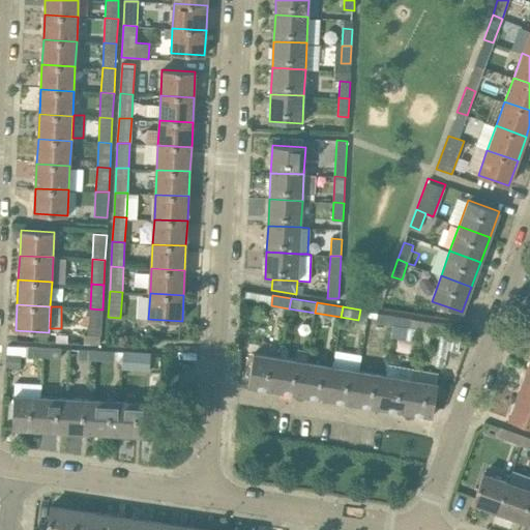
[(100,343),(102,310),(90,308),(88,342),(100,343)]
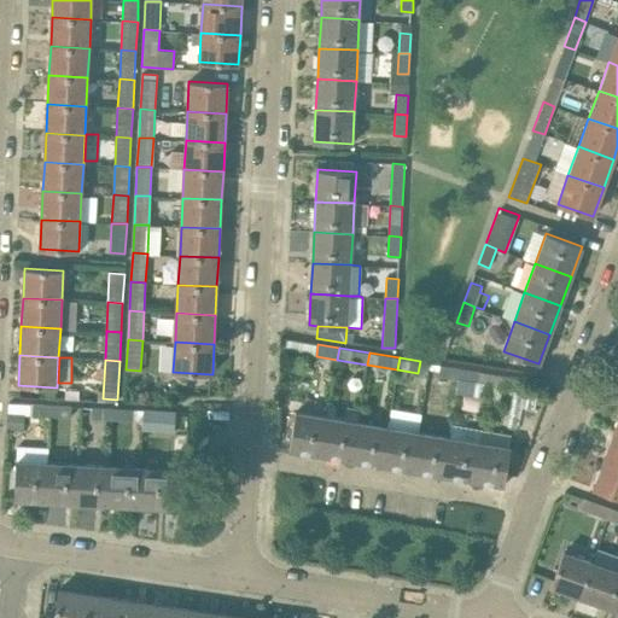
[(459,380),(460,368),(439,365),(437,378),(459,380)]
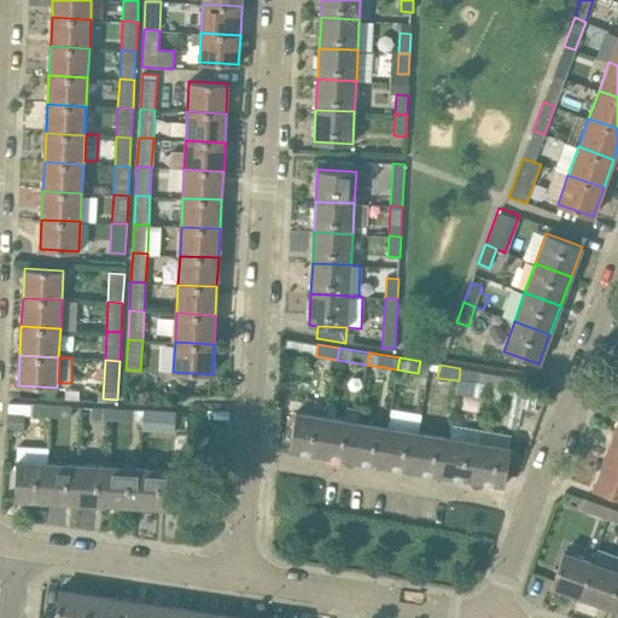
[(489,385),(490,373),(460,368),(459,380),(489,385)]
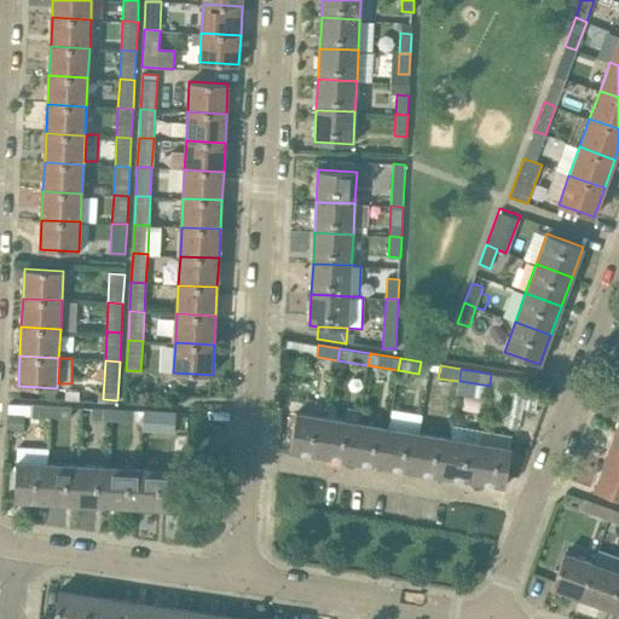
[(491,374),(490,386),(521,391),(524,379),(491,374)]
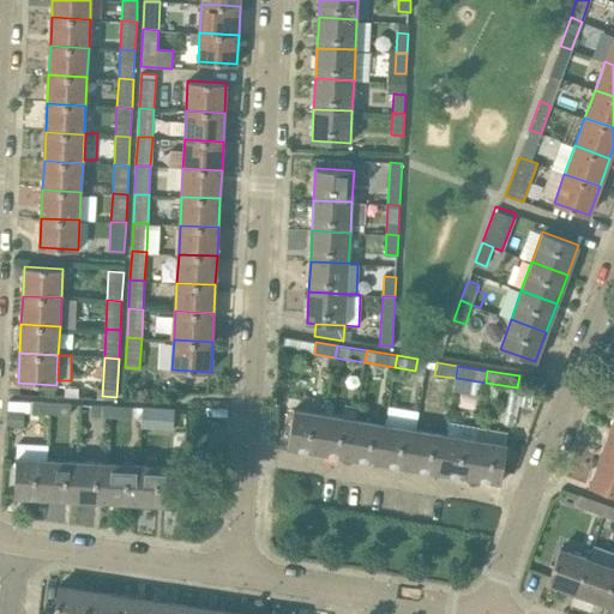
[(50,421),(50,414),(52,402),(30,401),(29,413),(44,414),(43,421),(50,421)]
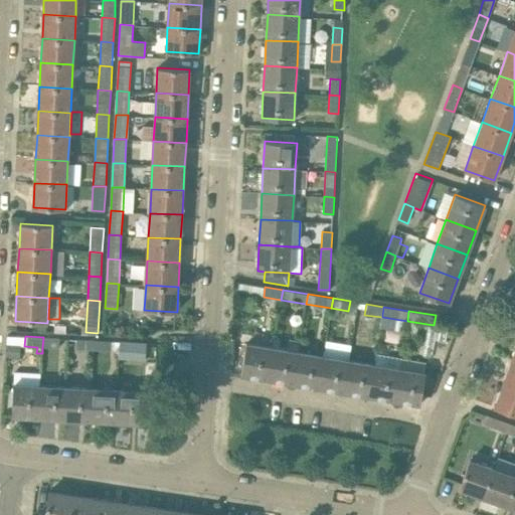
[(43,337),(42,347),(58,348),(58,338),(43,337)]
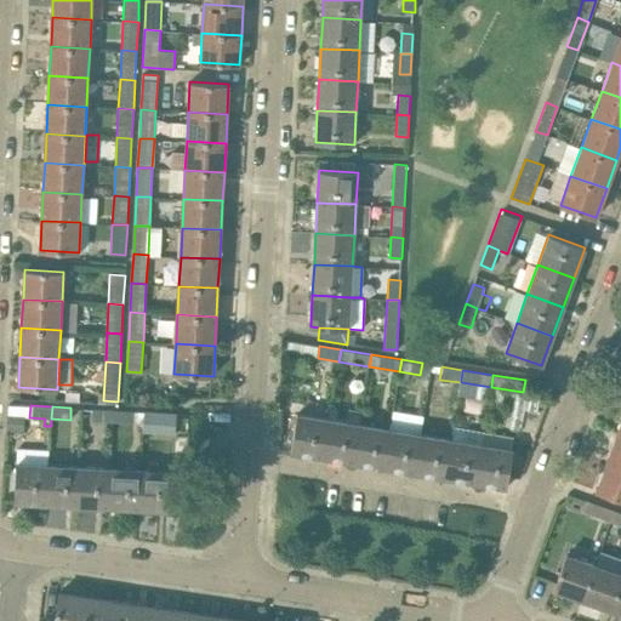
[(113,422),(114,410),(93,410),(92,421),(113,422)]
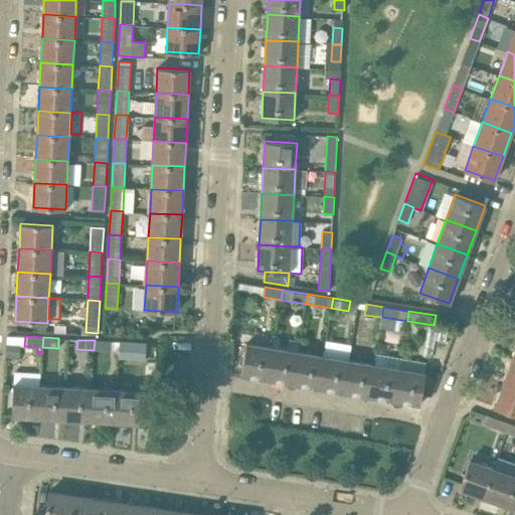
[(111,341),(95,340),(94,350),(111,350),(111,341)]
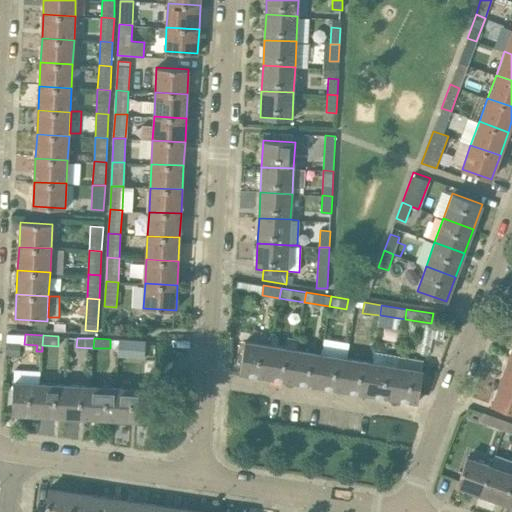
[(118,357),(144,358),(145,341),(119,340),(118,357)]
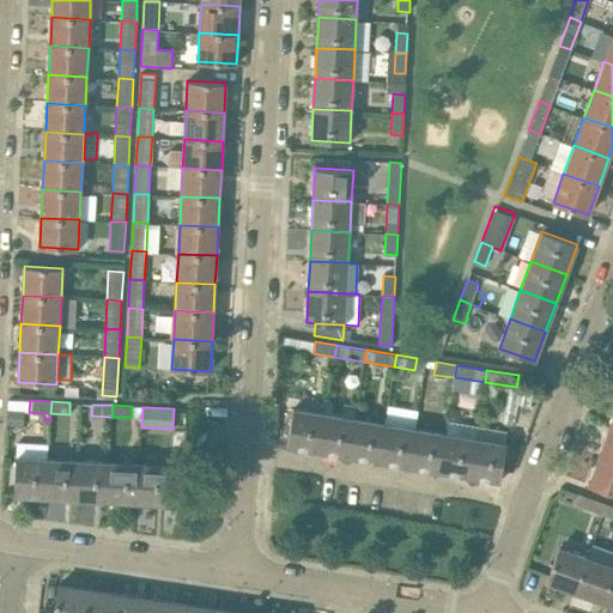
[(287,445),(319,451),(325,413),(293,408),(287,445)]
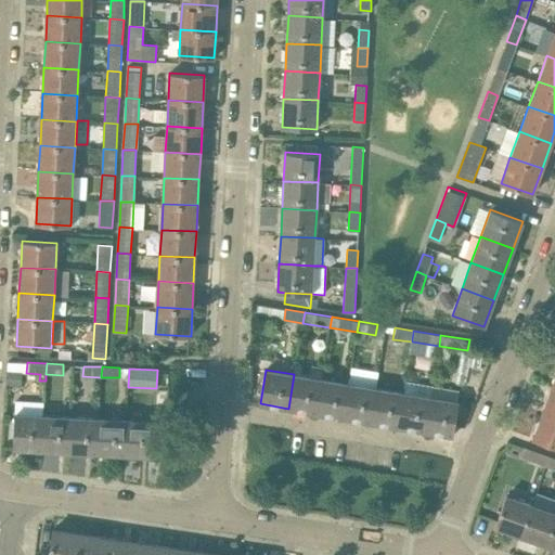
[(321,378),(294,374),(288,409),(315,413),(321,378)]
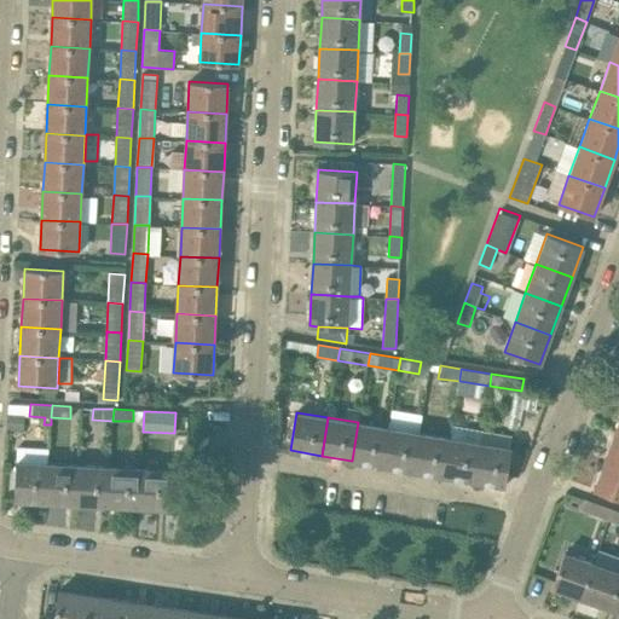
[(388,428),(358,422),(352,461),(382,466),(388,428)]
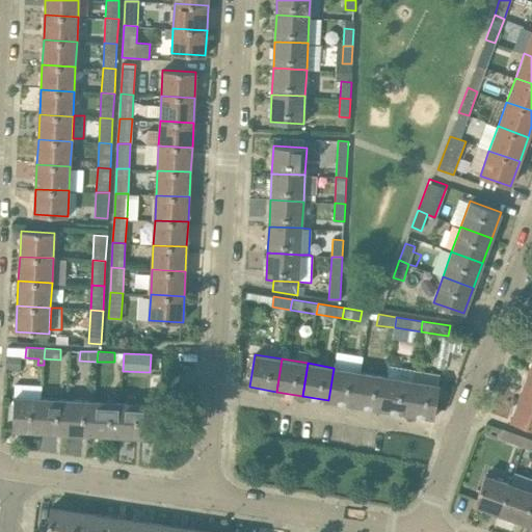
[(354,404),(361,372),(334,368),(328,400),(354,404)]
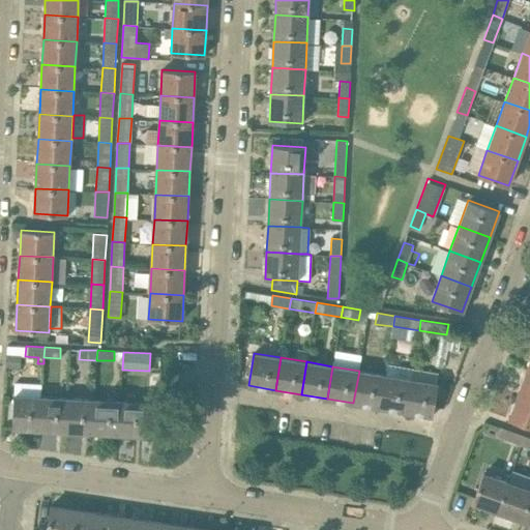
[(529,370),(527,370),(518,393),(529,398),(529,370)]
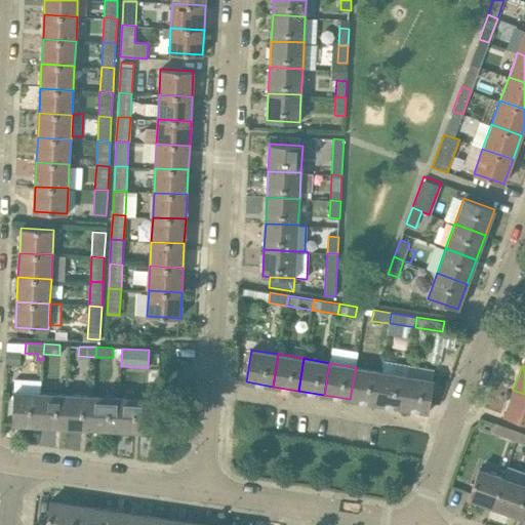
[(381,371),(356,367),(350,399),(375,404),(381,371)]
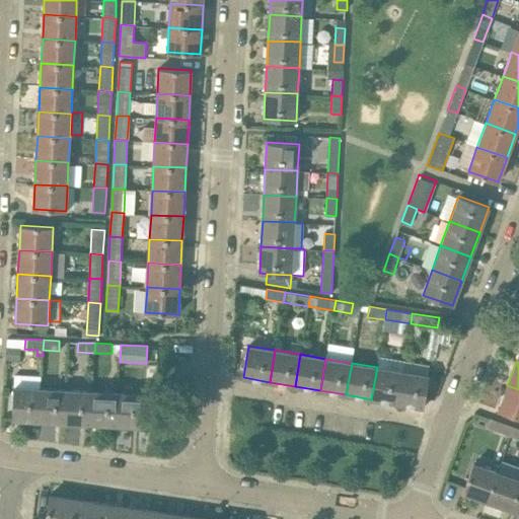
[(402,371),(377,367),(371,399),(397,403),(402,371)]
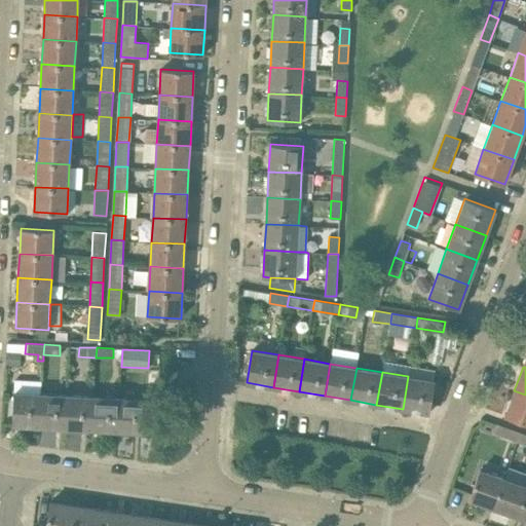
[(435,381),(408,376),(403,409),(429,413),(435,381)]
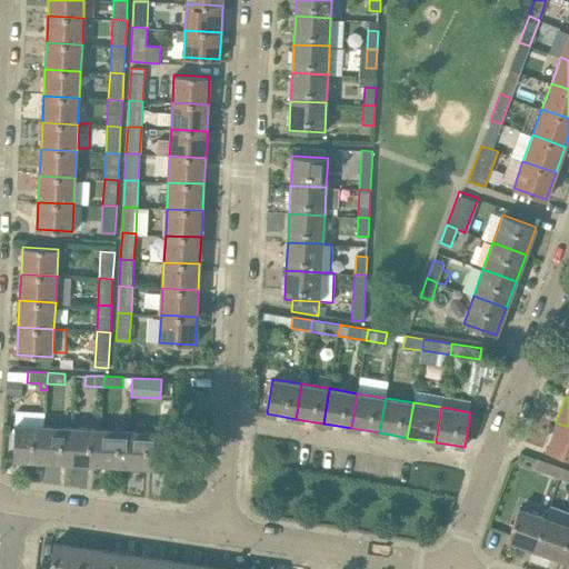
[(13,460),(42,461),(45,426),(46,412),(16,411),(13,460)]
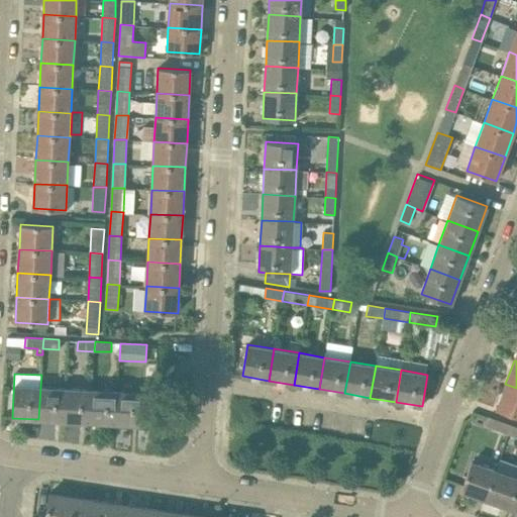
[(516,388),(505,384),(496,408),(516,415),(516,388)]
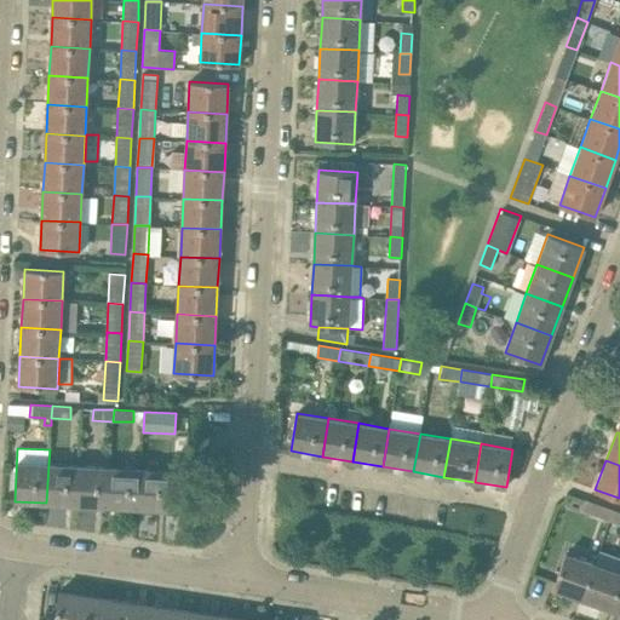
[(78,504),(80,466),(49,464),(46,503),(78,504)]
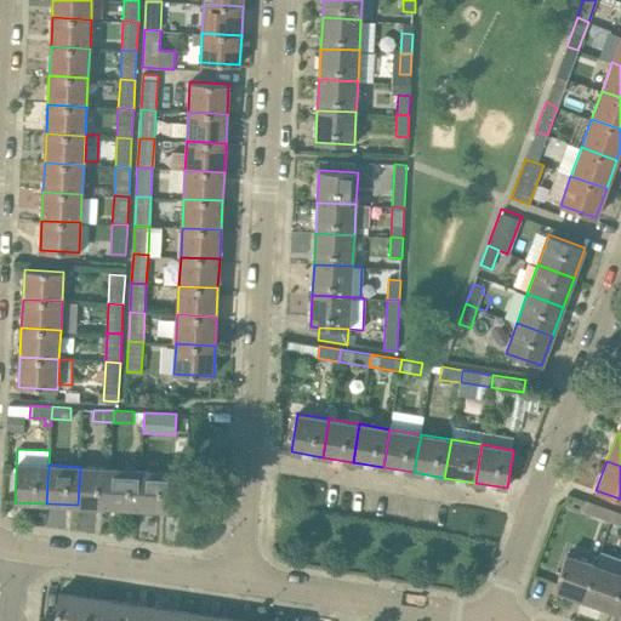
[(109,507),(110,468),(80,467),(78,505),(109,507)]
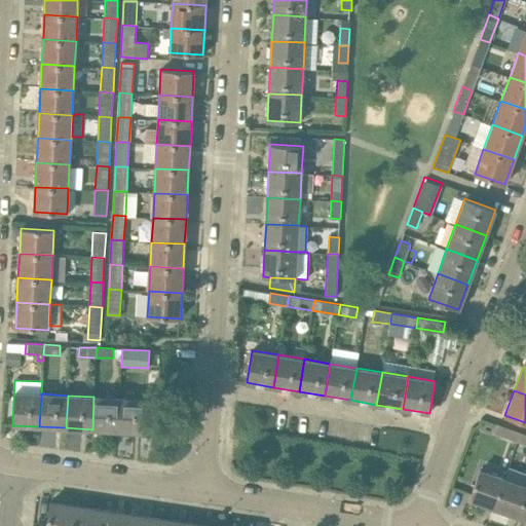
[(118,430),(120,398),(94,397),(92,429),(118,430)]
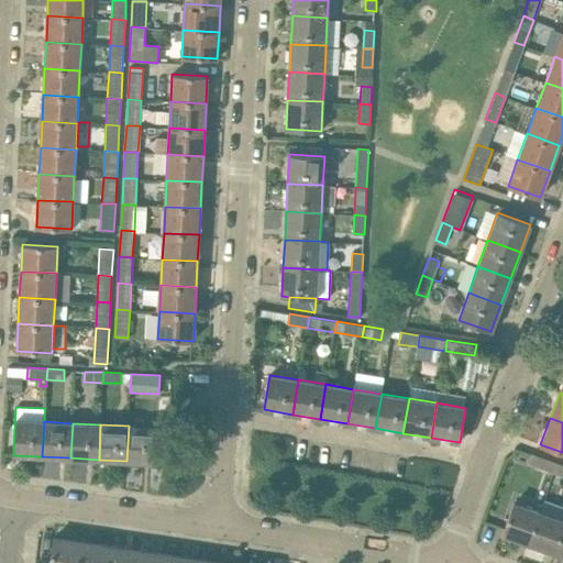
[(157,428),(129,426),(127,461),(156,463),(157,428)]
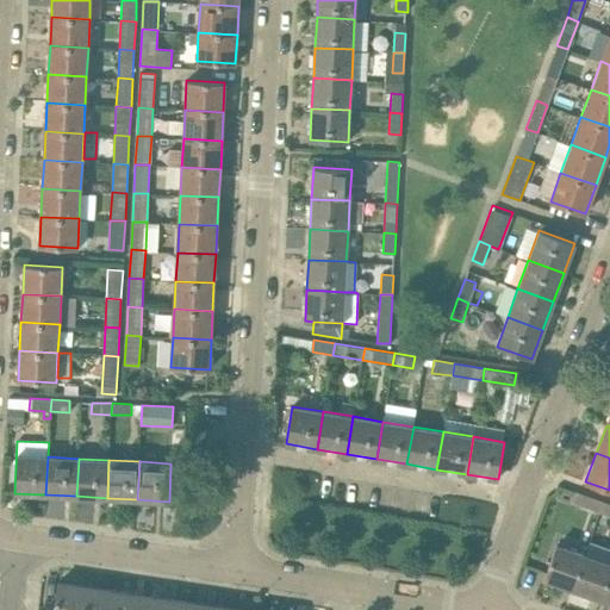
[(601,512),(604,502),(576,491),(572,502),(601,512)]
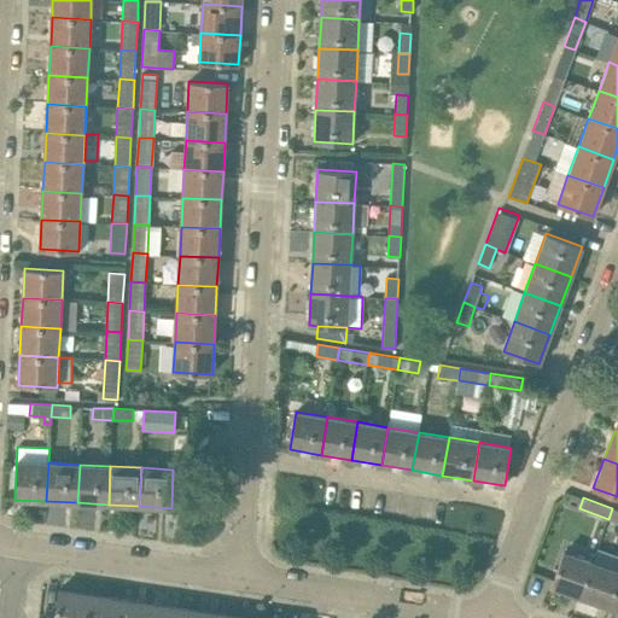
[(552,587),(581,596),(593,561),(564,552),(552,587)]
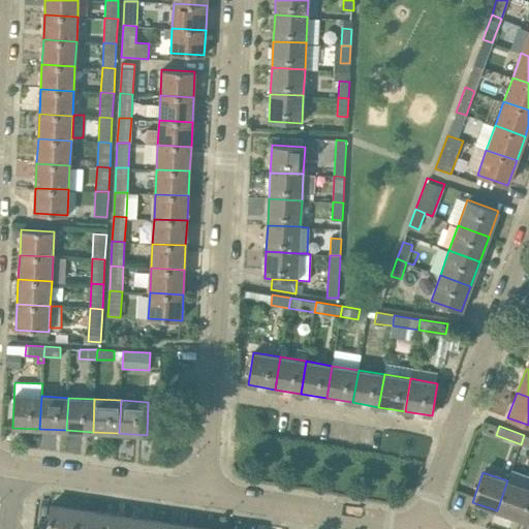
[(497,510),(521,520),(528,496),(528,488),(507,480),(497,510)]
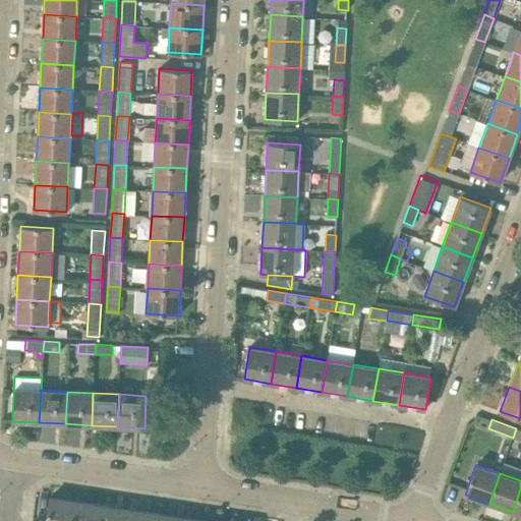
[(72,520),(76,501),(50,497),(46,520),(72,520)]
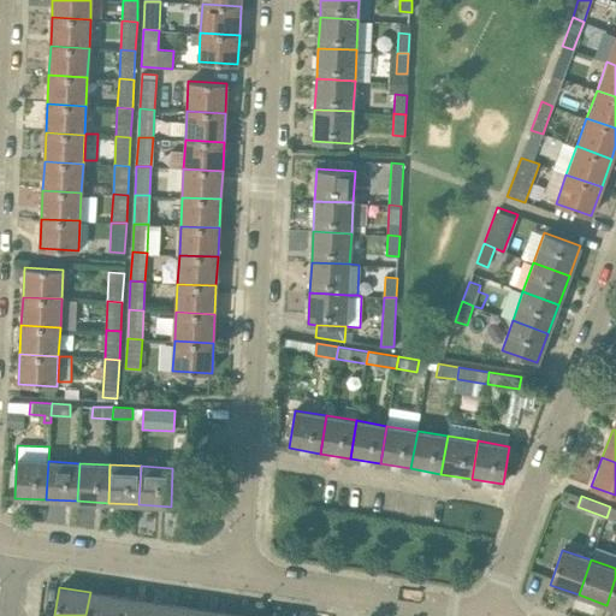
[(116,615),(119,597),(90,592),(86,615),(116,615)]
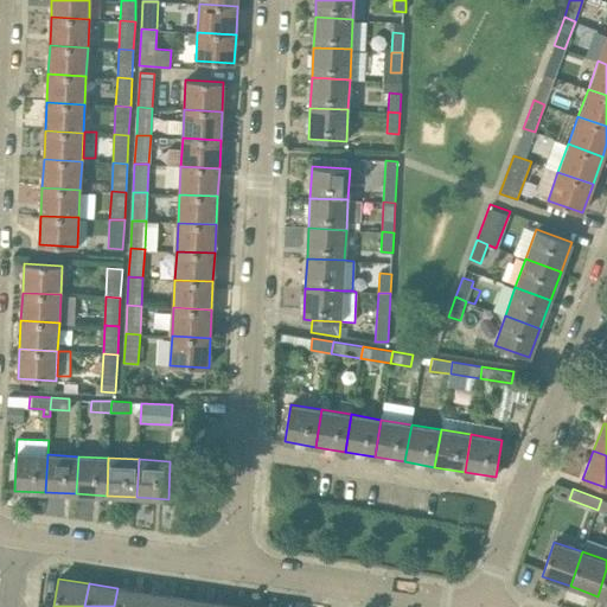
[(144,606),(147,592),(117,588),(114,606),(144,606)]
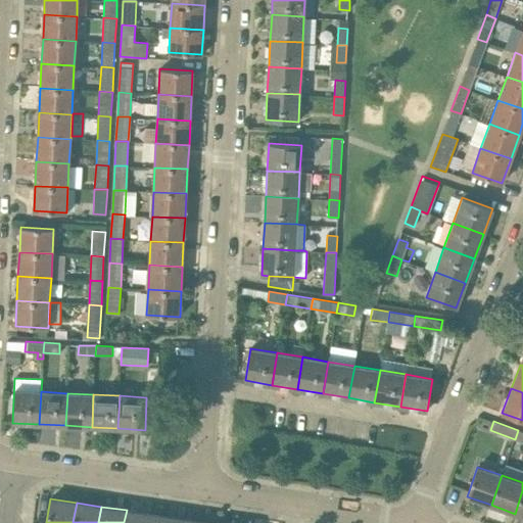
[(149,522),(151,514),(127,510),(124,522),(149,522)]
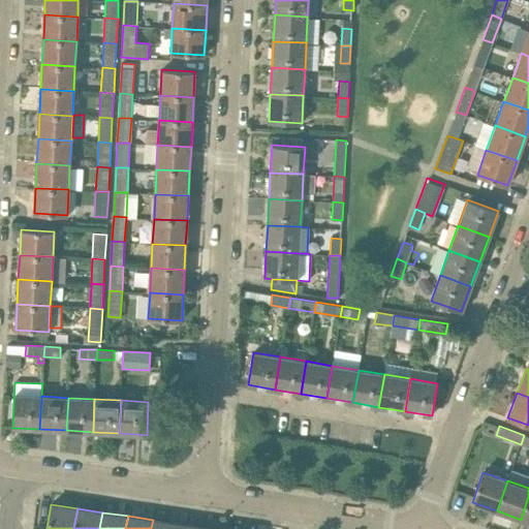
[(177,528),(179,524),(153,520),(151,528),(177,528)]
